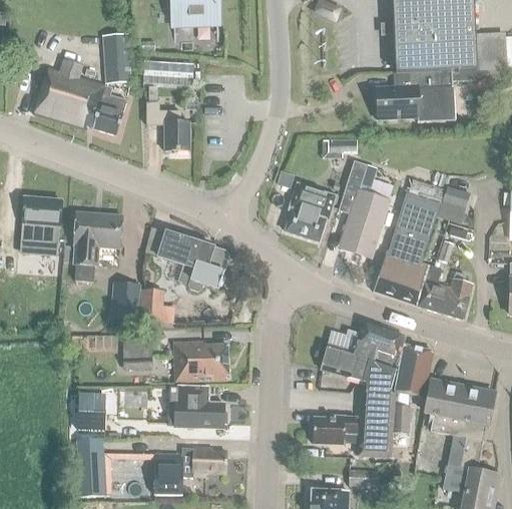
[(172,0),(174,40),(175,40),(175,22),(203,21),(203,13),(216,12),(217,39),(218,39),(216,0),(172,0)]
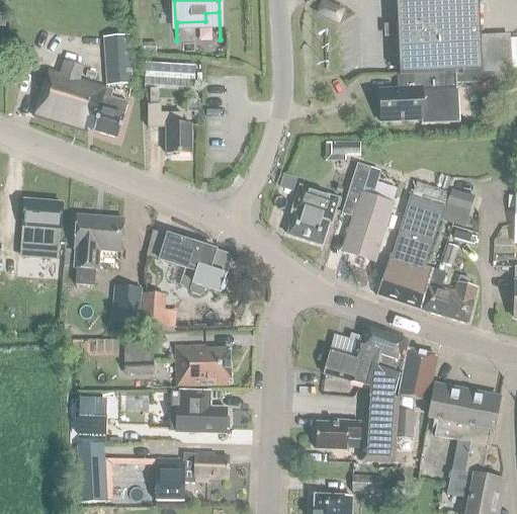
[(320,0),(316,14),(338,20),(343,4),(328,0),(320,0)]
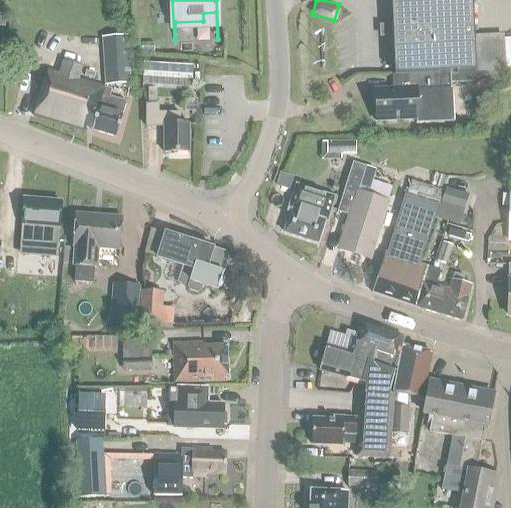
[(391,0),(393,22),(381,22),(382,31),(393,30),(394,41),(395,72),(397,72),(408,71),(441,70),(452,69),(476,68),(476,54),(475,32),(474,7),(473,0),(391,0)]
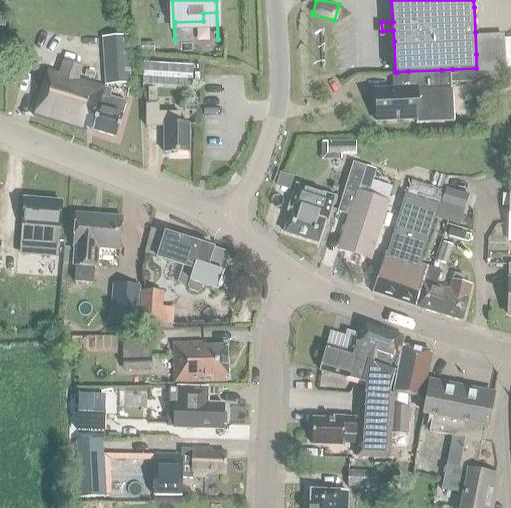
[(476,54),(476,68),(499,67),(506,67),(505,36),(505,31),(475,32),(476,54)]
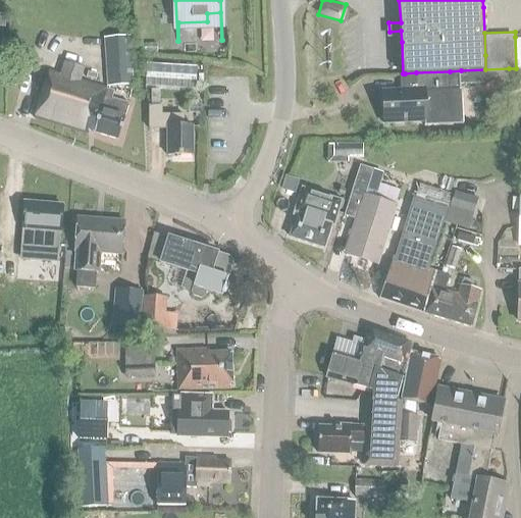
[(135,83),(129,33),(103,36),(107,85),(135,83)]
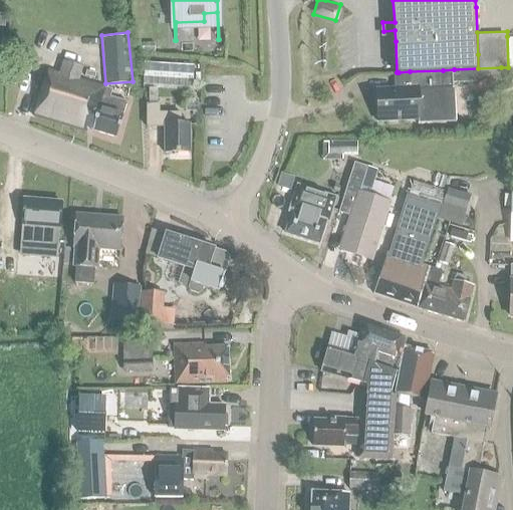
[(47,67),(33,113),(85,129),(86,124),(116,134),(126,98),(110,93),(112,86),(106,85),(106,84),(78,76),(82,63),(62,58),(59,70),(47,67)]
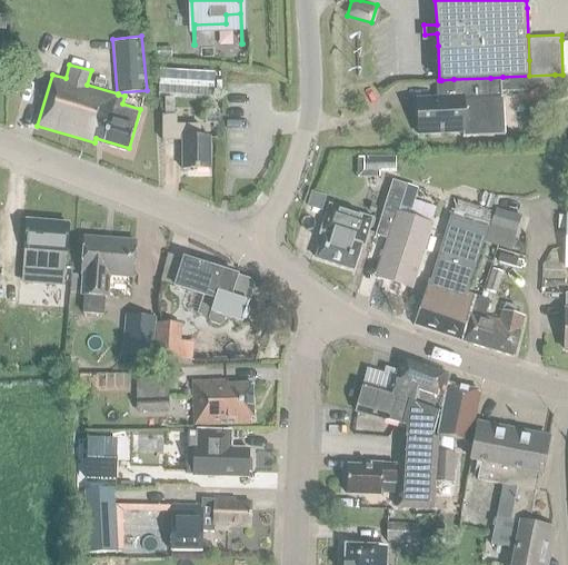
[(438,97),(418,97),(419,130),(464,128),(464,135),(494,132),(505,132),(505,131),(491,131),(490,96),(502,95),(502,88),(556,86),(555,75),(529,76),(502,77),(490,78),(454,79),(441,80),(442,96),(438,97)]
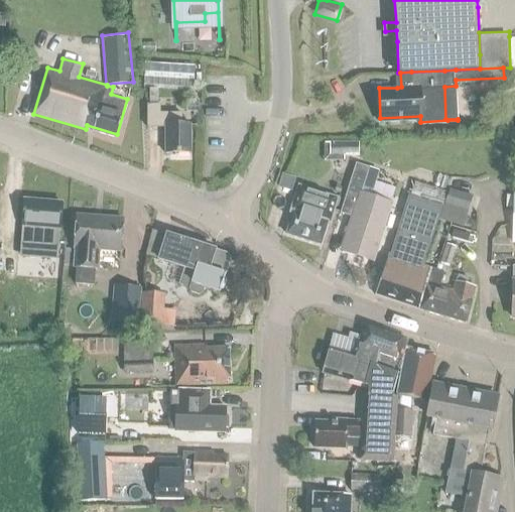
[(445,119),(458,119),(456,86),(444,87),(445,119)]
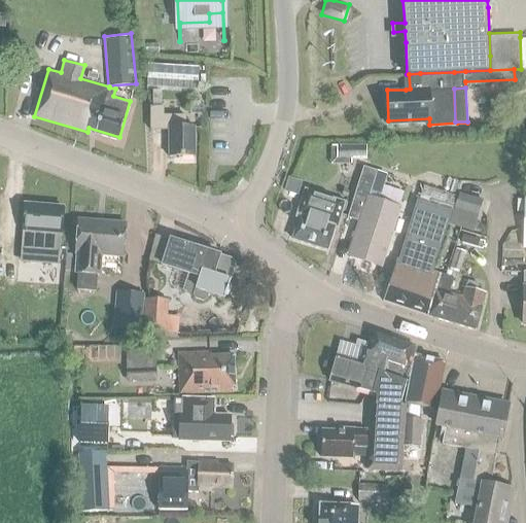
[(195,152),(194,125),(185,125),(184,112),(162,113),(162,104),(148,105),(149,128),(169,127),(170,153),(195,152)]
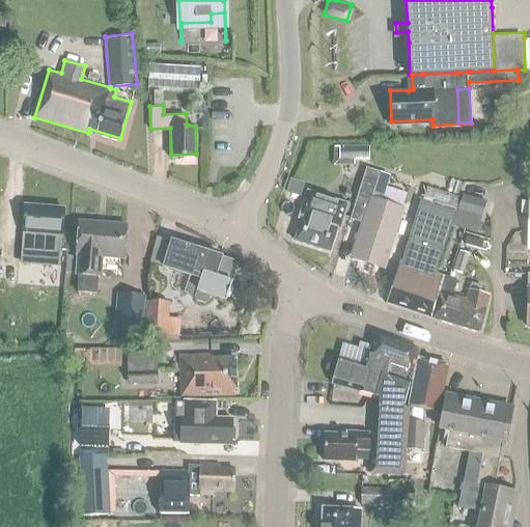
[(337,144),(337,158),(347,158),(347,163),(354,163),(354,158),(368,158),(368,144),(337,144)]
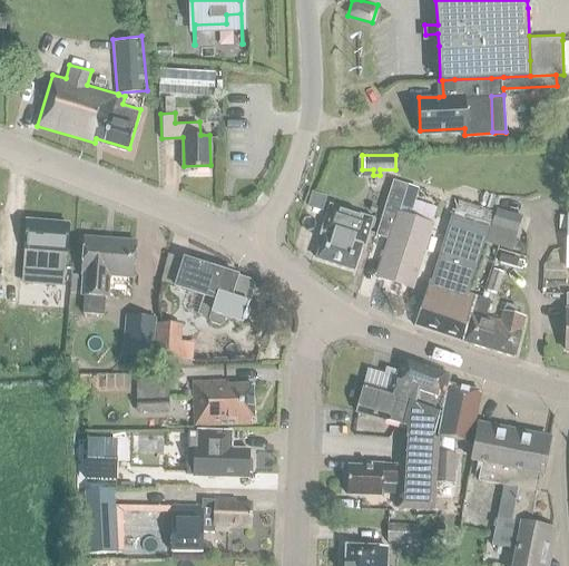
[(393,178),(378,232),(390,235),(380,266),(415,276),(433,221),(400,210),(408,183),(393,178)]
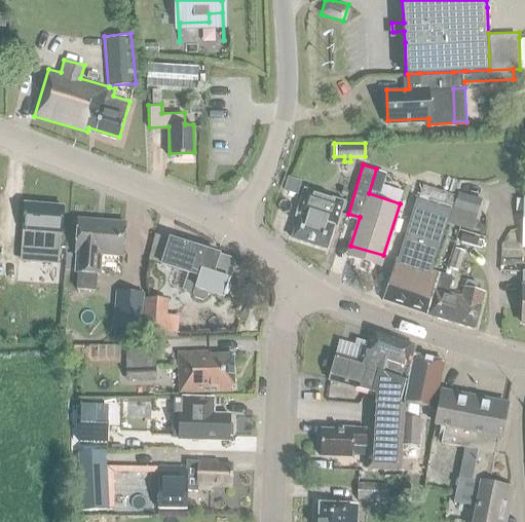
[(289,182),(287,189),(297,192),(301,179),(291,176),(289,182)]
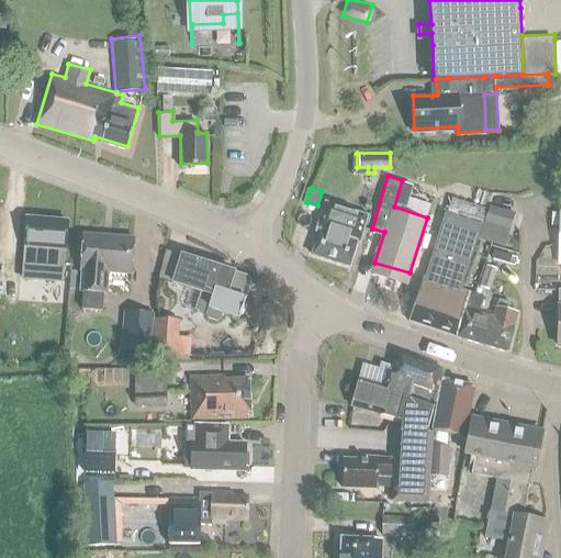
[(461,288),(482,221),(486,207),(452,196),(447,211),(446,210),(426,274),(461,288)]
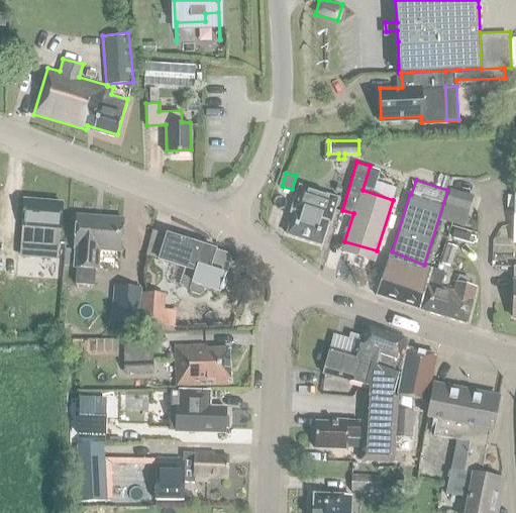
[(289,231),(322,241),(332,210),(335,211),(340,194),(320,188),(319,194),(299,188),(299,186),(298,185),(291,210),(292,210),(293,208),(295,209),(289,231)]
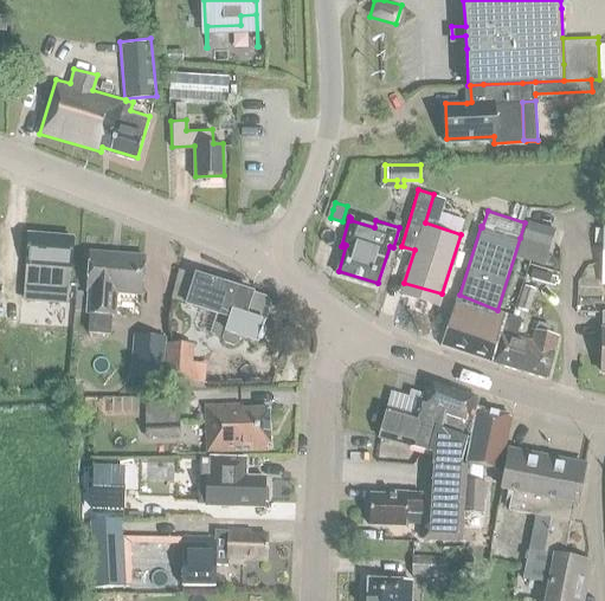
[(529,218),(523,236),(551,245),(557,227),(529,218)]
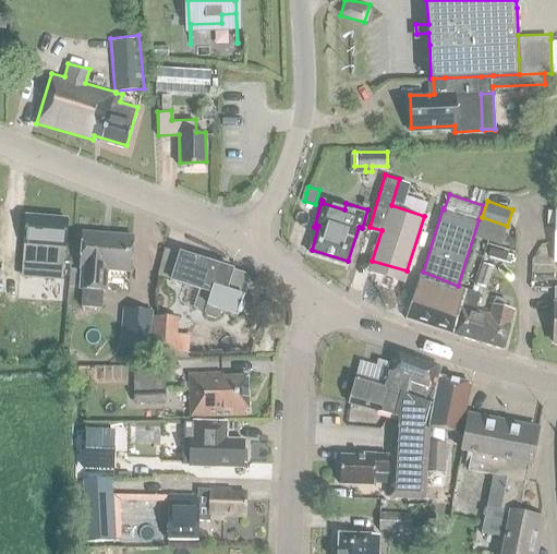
[(24,249),(22,271),(62,273),(63,255),(64,251),(67,217),(26,214),(24,249)]
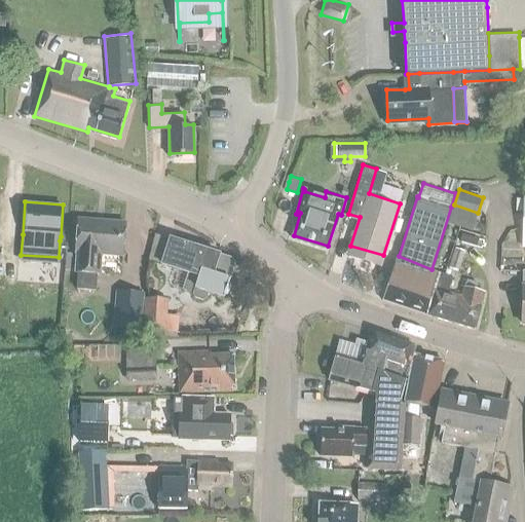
[(79,250),(76,287),(96,288),(97,271),(100,271),(101,251),(124,253),(126,220),(78,217),(76,250),(79,250)]
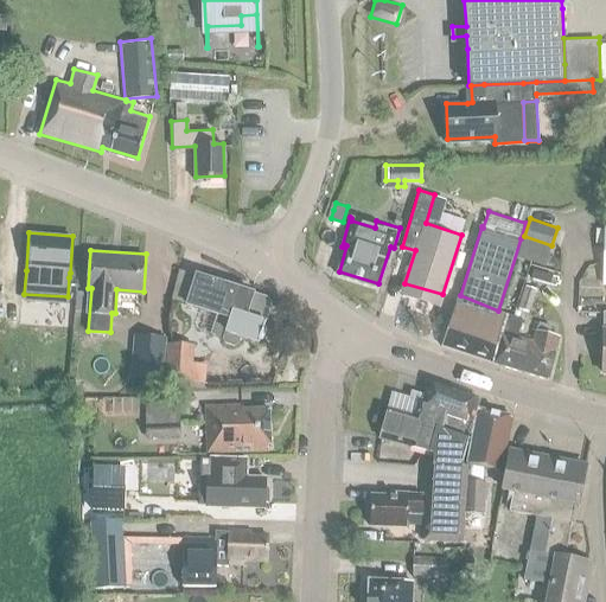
[(257,340),(259,337),(265,334),(266,327),(263,322),(270,302),(267,296),(253,292),(254,292),(196,273),(186,302),(216,312),(210,331),(224,335),(224,337),(225,340),(234,344),(237,341),(240,334),(257,340)]
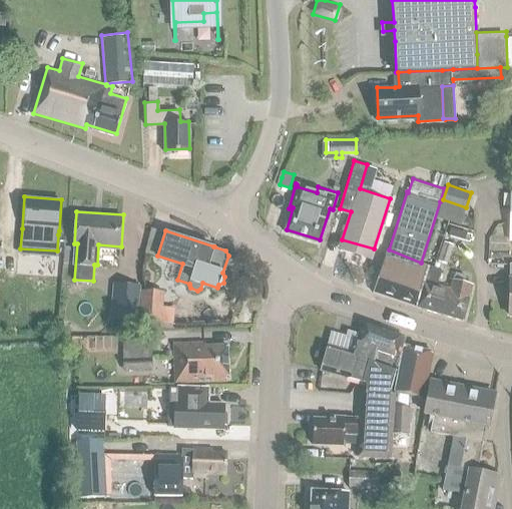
[(445,240),(439,260),(446,262),(452,242),(445,240)]
